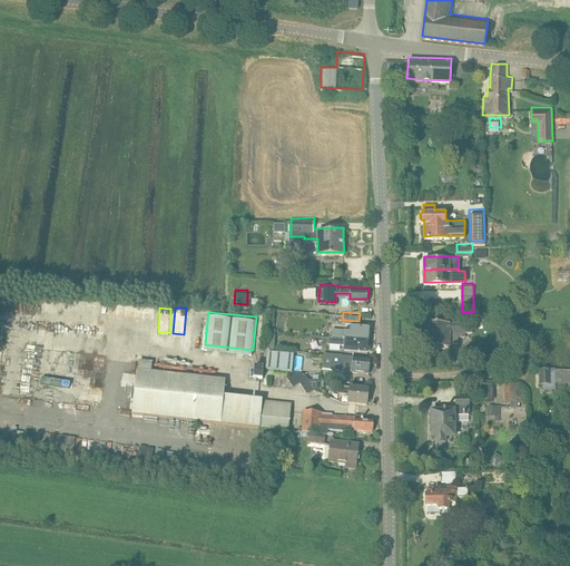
[(47,330),(49,323),(27,318),(25,325),(47,330)]
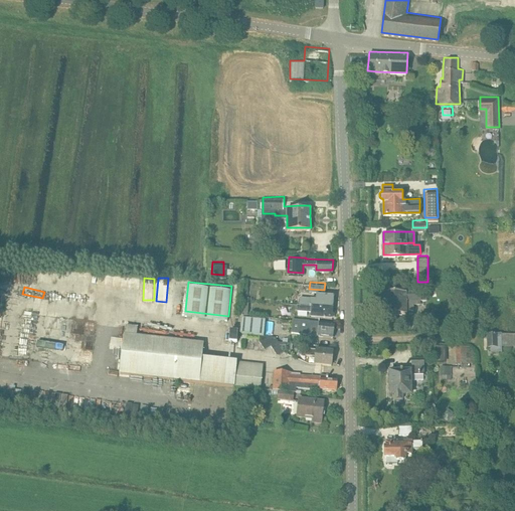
[(414,300),(414,301),(420,301),(420,297),(424,297),(424,289),(392,290),(382,290),(382,301),(414,300)]
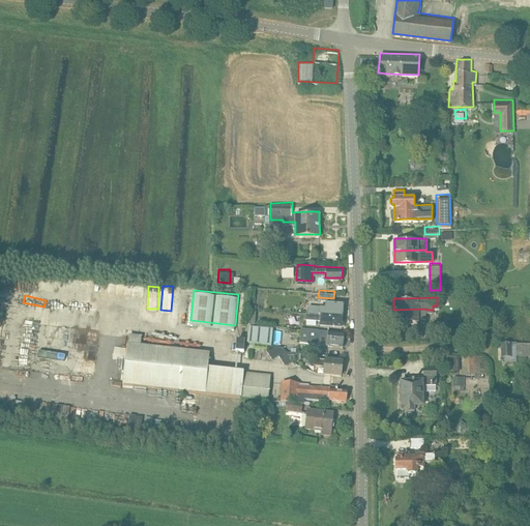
[(326,300),(326,305),(310,304),(308,310),(325,312),(343,313),(344,302),(326,300)]
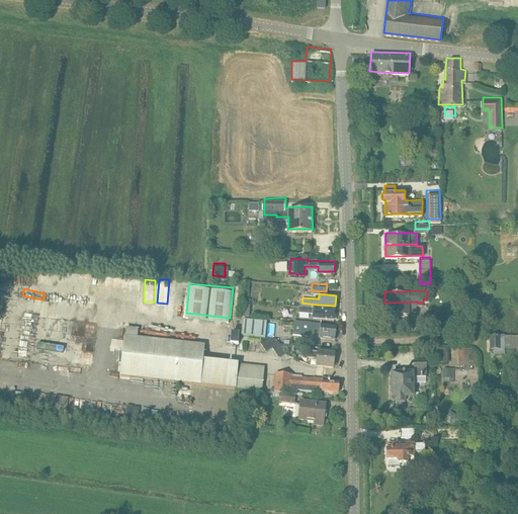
[(418,309),(417,303),(417,302),(384,303),(384,314),(395,314),(410,313),(410,309),(418,309)]
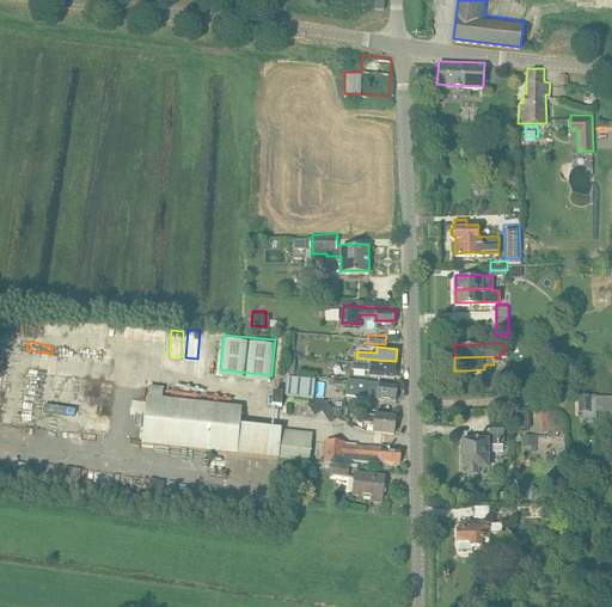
[(375,360),(356,357),(354,357),(353,366),(375,368),(374,374),(395,375),(396,361),(375,360)]
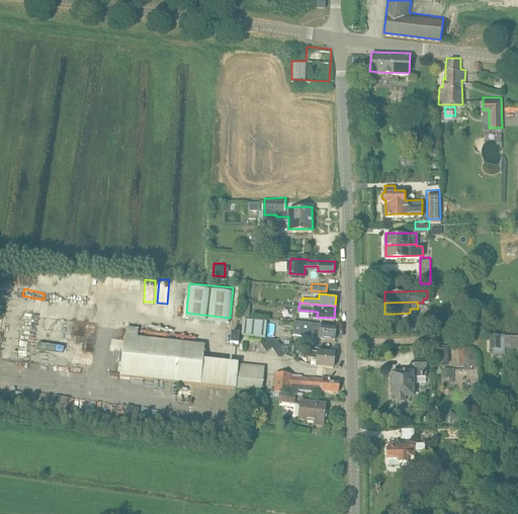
[(319,334),(325,336),(335,337),(337,323),(327,322),(321,321),(295,318),(294,331),(319,333),(319,334)]
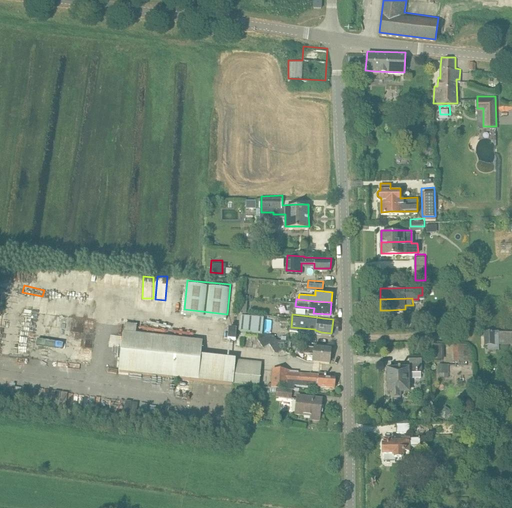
[(264,317),(243,315),(241,327),(262,329),(264,317)]
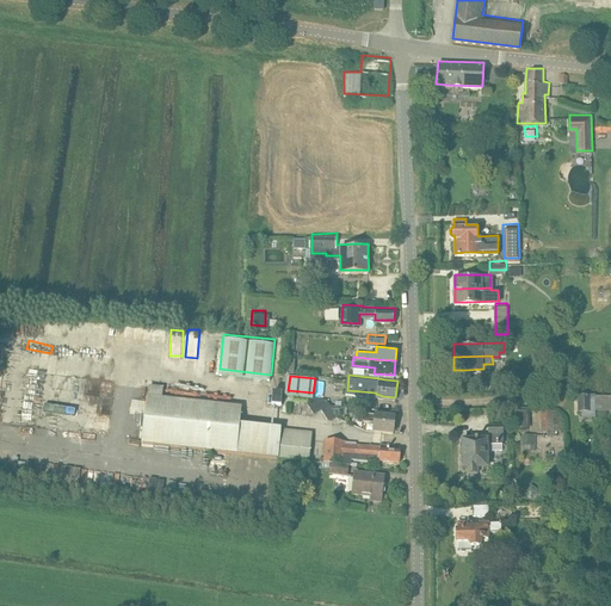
[(148,391),(147,397),(131,396),(130,410),(146,412),(143,439),(213,446),(210,463),(224,464),(227,447),(309,457),(312,428),(240,420),(241,403),(230,402),(162,393),(164,385),(149,384),(148,391)]
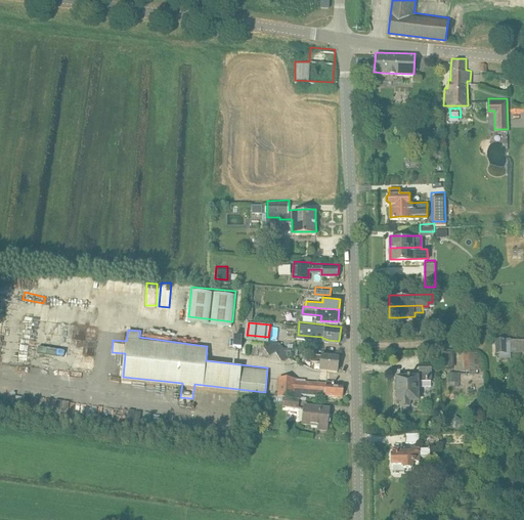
[(523,350),(523,336),(495,338),(496,351),(499,351),(499,356),(512,356),(512,351),(523,350)]
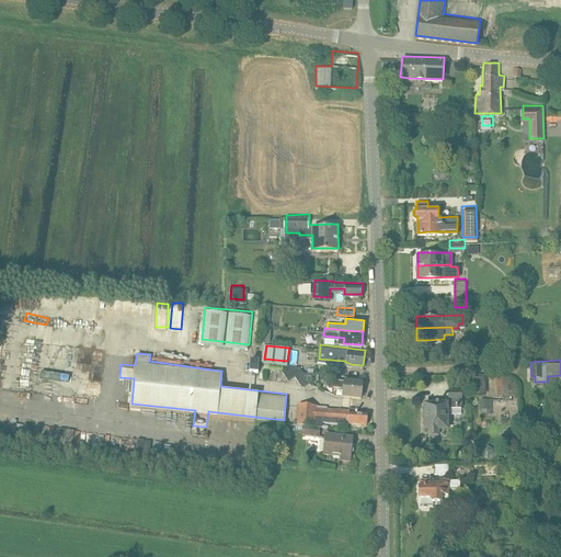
[(283,363),(282,368),(288,378),(295,374),(301,383),(304,384),(309,381),(299,364),(283,363)]
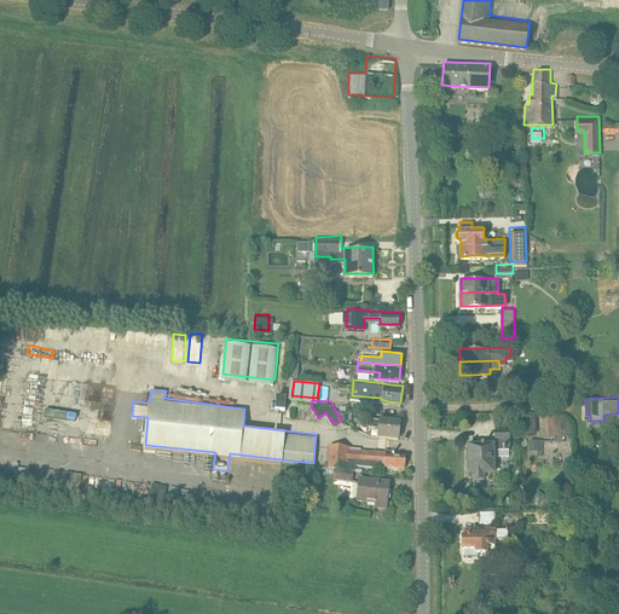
[(532,411),(520,411),(521,429),(533,429),(532,411)]
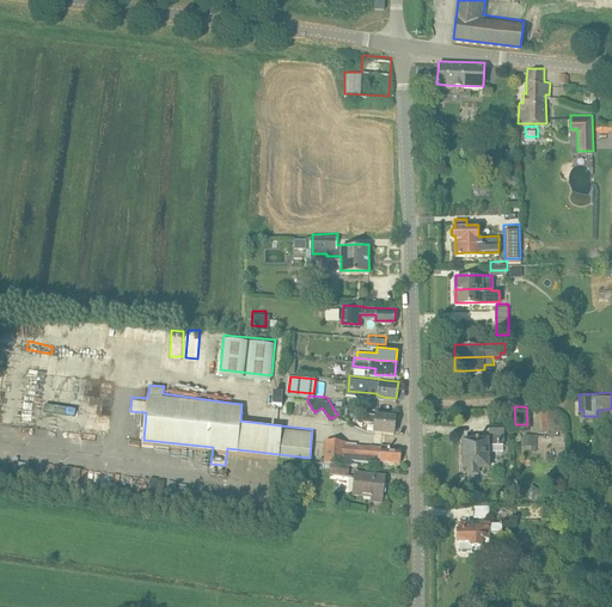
[(558,406),(548,406),(548,427),(558,427),(558,406)]
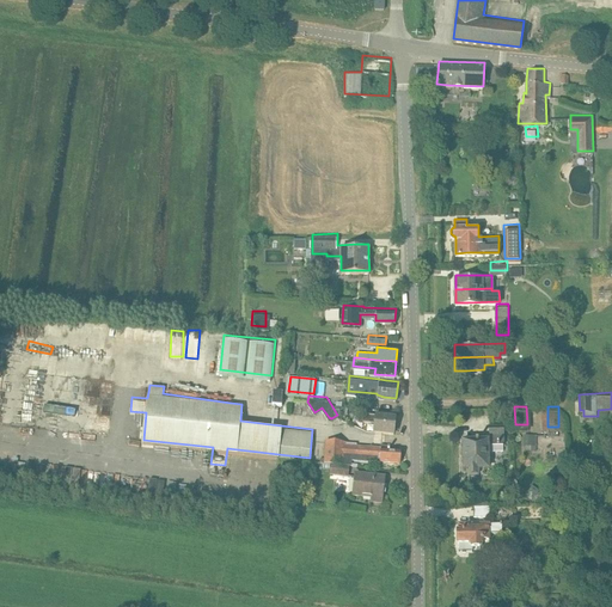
[(363,417),(375,418),(374,429),(393,430),(396,414),(384,412),(365,410),(363,417)]
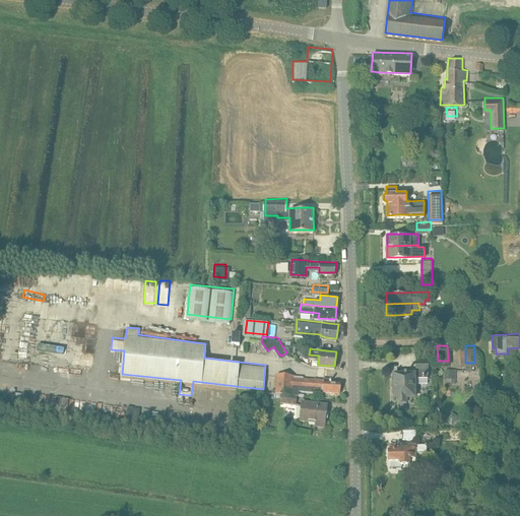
[(401,372),(394,372),(394,395),(397,395),(397,400),(407,400),(407,394),(410,394),(414,394),(414,381),(428,381),(428,375),(429,375),(428,367),(428,359),(415,360),(415,367),(414,367),(411,367),(401,368),(401,372)]
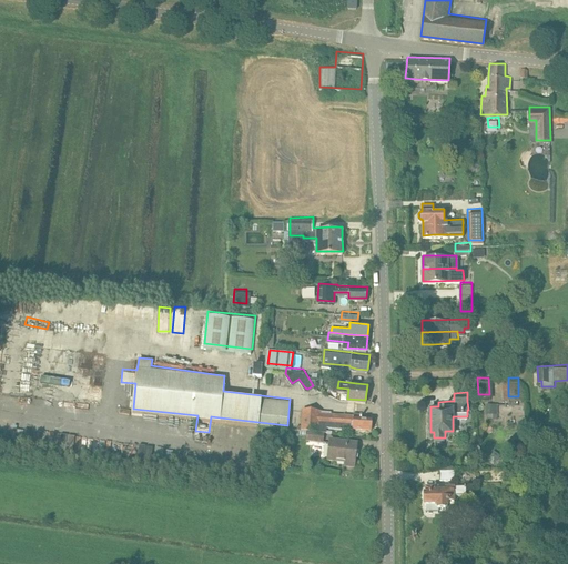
[(316,427),(316,429),(326,430),(326,424),(353,426),(353,425),(371,427),(372,414),(362,414),(362,413),(359,413),(361,411),(353,411),(352,413),(331,412),(318,411),(320,408),(302,406),(301,426),(316,427)]
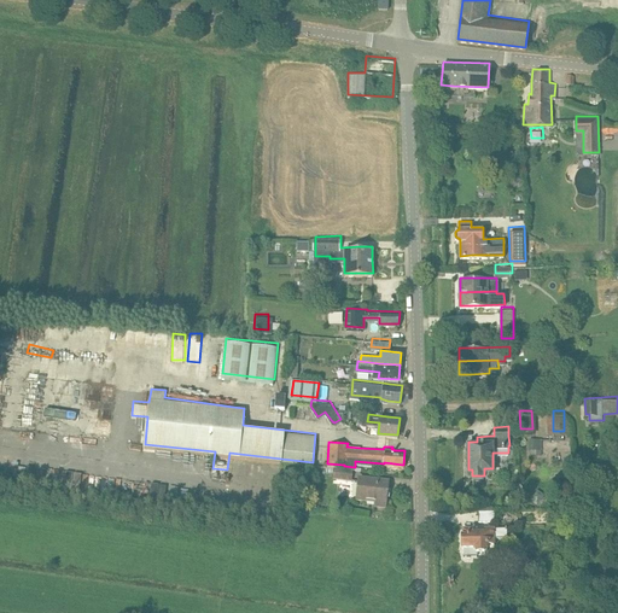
[(353,467),(344,466),(334,465),(333,473),(351,476),(353,467)]
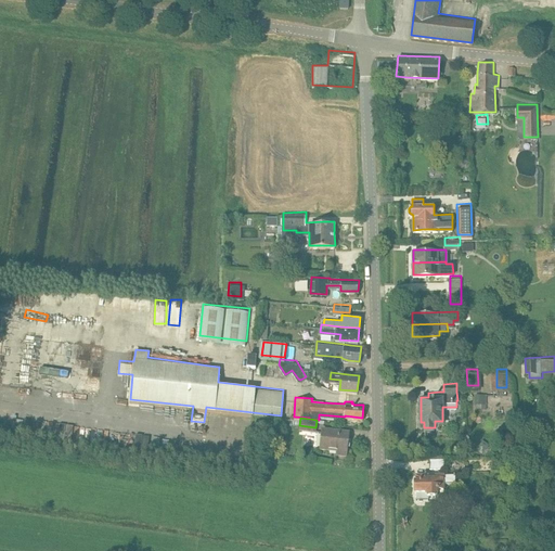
[(321,445),(336,448),(347,449),(349,430),(338,428),(323,425),(321,445)]
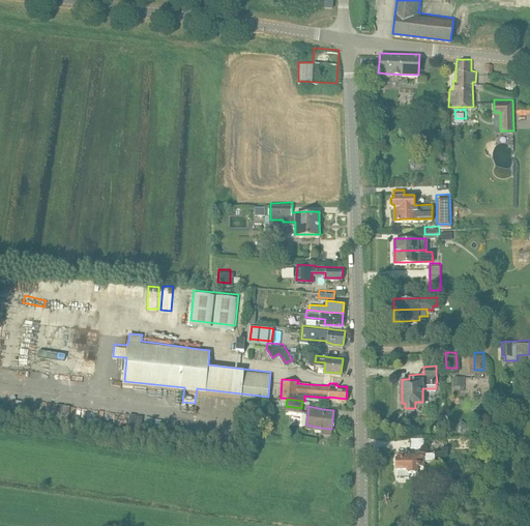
[(424,445),(424,437),(411,438),(411,446),(424,445)]
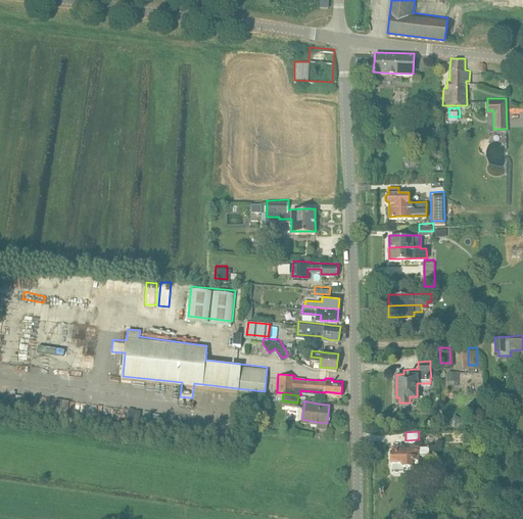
[(429,445),(402,445),(392,445),(392,452),(391,452),(391,462),(392,462),(393,469),(403,469),(402,465),(410,465),(412,463),(412,459),(418,459),(418,454),(429,454),(429,445)]
